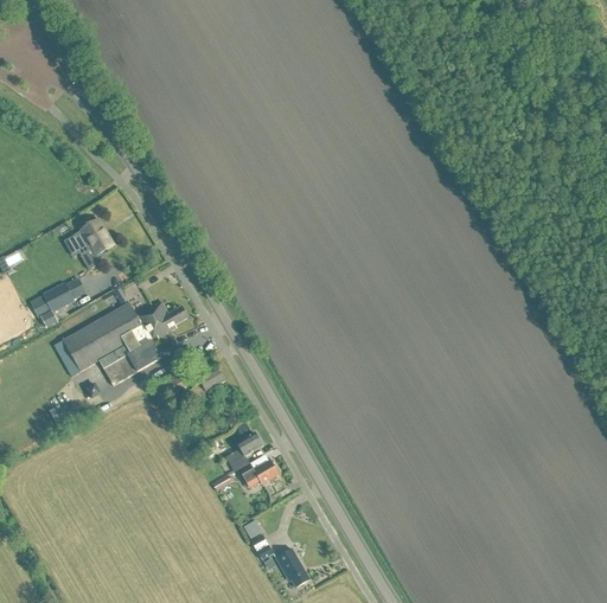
[(114,244),(98,218),(71,233),(81,250),(78,251),(89,268),(102,261),(97,252),(114,244)]
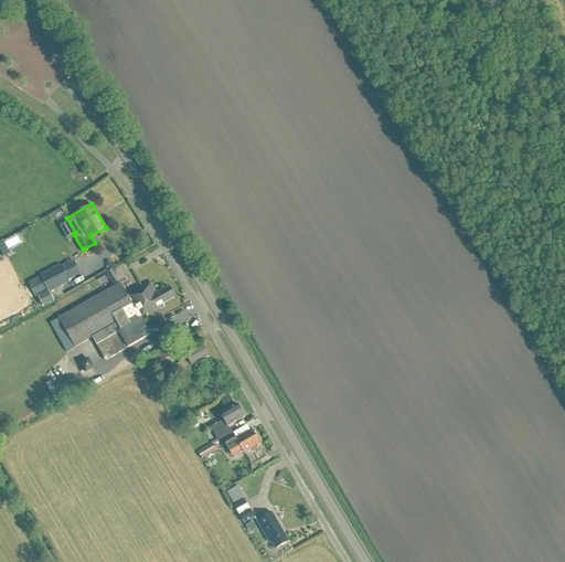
[(81,272),(73,257),(61,263),(61,262),(39,272),(49,290),(70,279),(68,277),(81,272)]
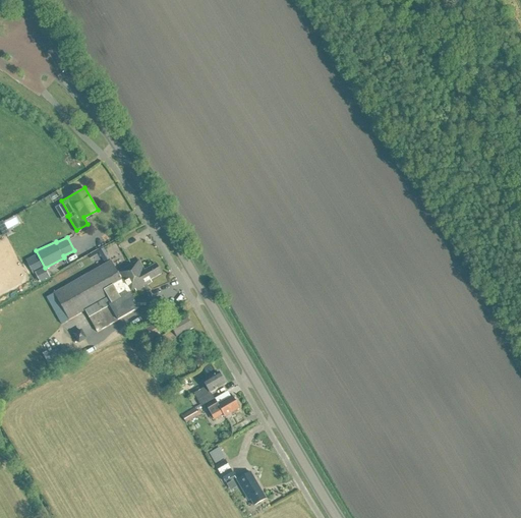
[(110,259),(48,294),(63,321),(84,308),(97,330),(138,306),(129,290),(134,287),(136,289),(152,280),(151,278),(161,272),(156,262),(145,268),(138,257),(117,270),(110,259)]
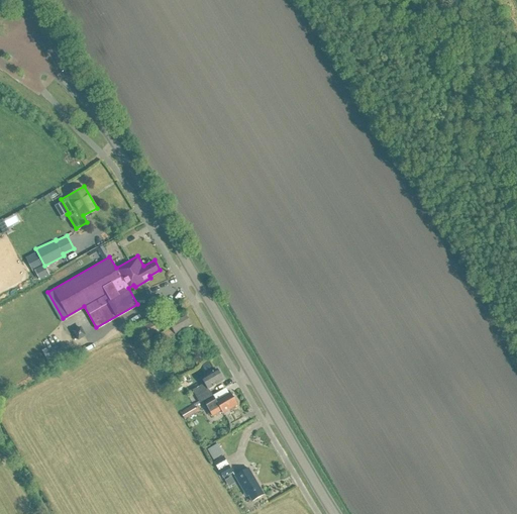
[(191,323),(185,313),(178,317),(176,314),(168,319),(172,325),(157,334),(161,341),(176,332),(191,323)]
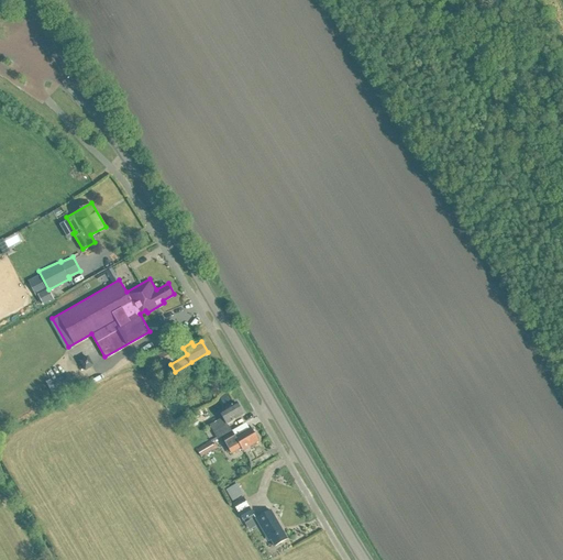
[(158,365),(172,358),(166,349),(153,357),(158,365)]
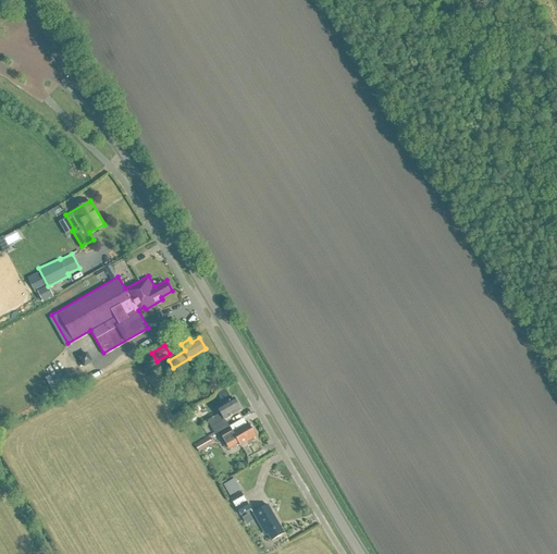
[(85,364),(91,360),(87,352),(79,356),(85,364)]
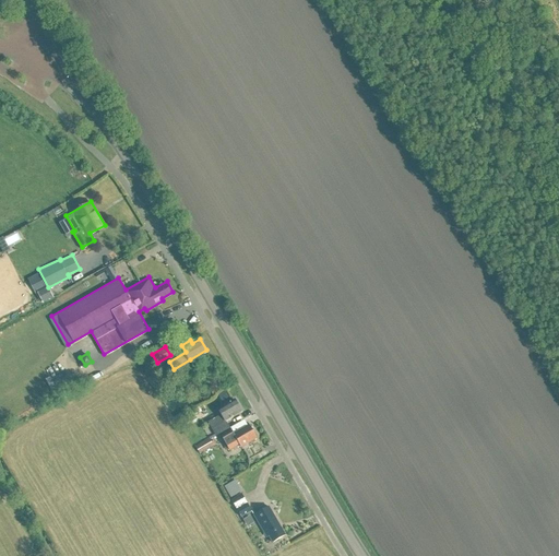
[(226,418),(241,410),(235,398),(217,407),(221,412),(207,420),(215,434),(229,425),(226,418)]
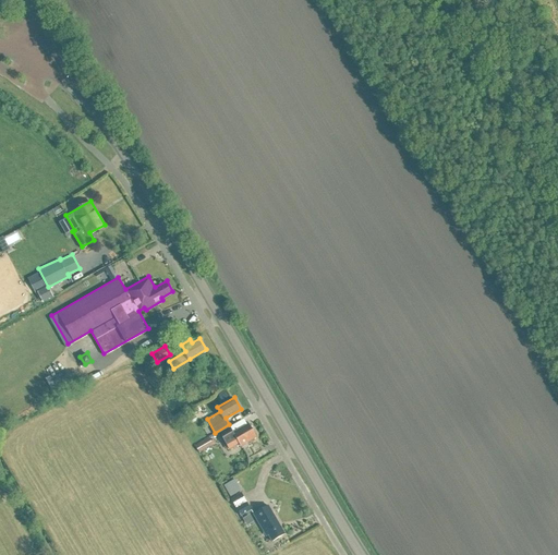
[(256,434),(250,423),(233,432),(231,426),(220,433),(229,447),(239,442),(240,444),(241,443),(242,445),(247,442),(246,441),(256,434)]
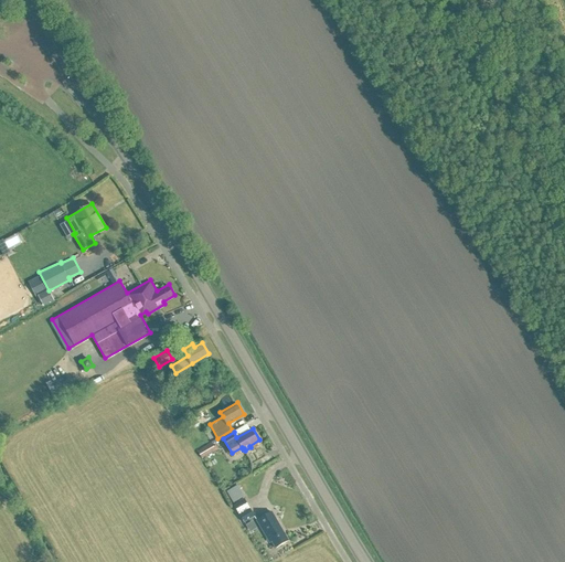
[(202,456),(216,448),(211,441),(198,449),(202,456)]
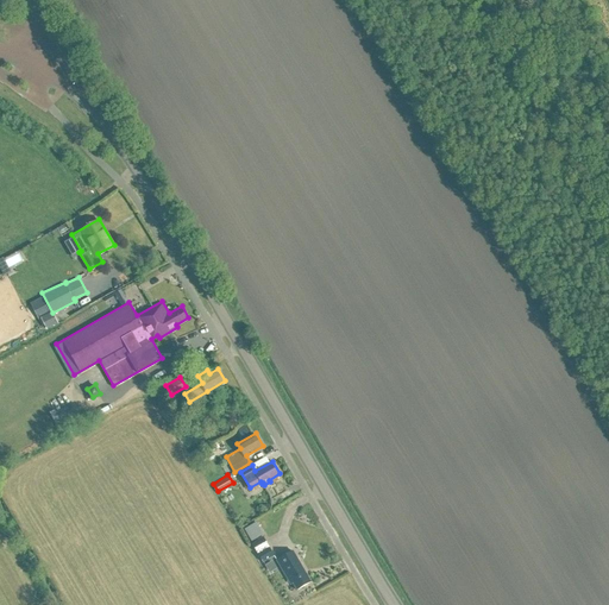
[(264,516),(244,528),(262,558),(274,552),(269,544),(277,539),(264,516)]
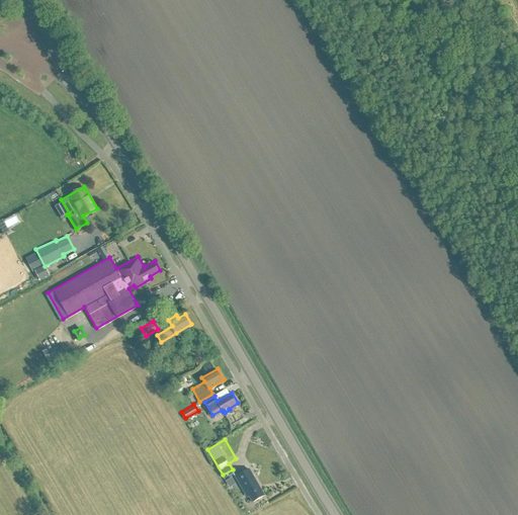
[(252,500),(264,494),(249,467),(236,476),(247,496),(249,495),(252,500)]
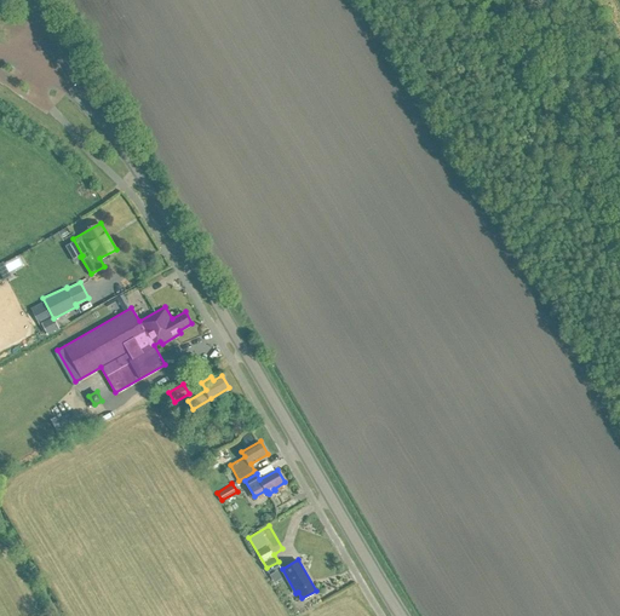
[(280,566),(273,571),(277,579),(285,575),(280,566)]
